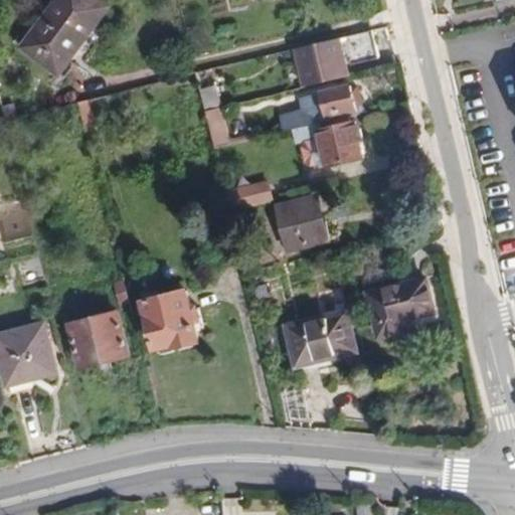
[(101,0),(57,0),(22,47),(59,75),(111,7),(101,0)]
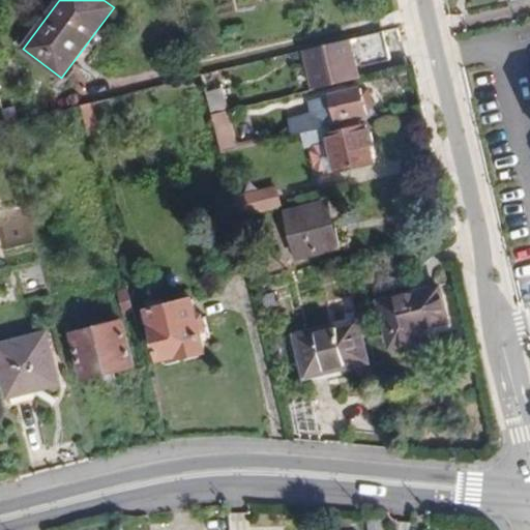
[(390,60),(383,31),(311,49),(321,87),(364,77),(363,67),(390,60)]
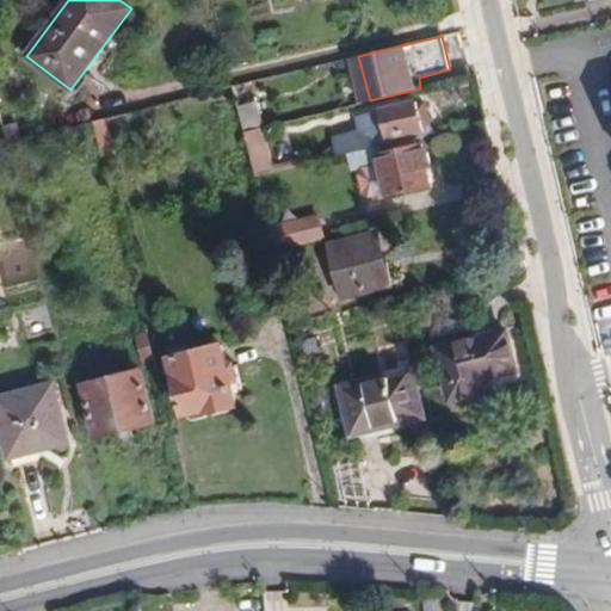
[(16,121),(11,97),(0,99),(0,115),(7,142),(23,139),(19,121),(16,121)]
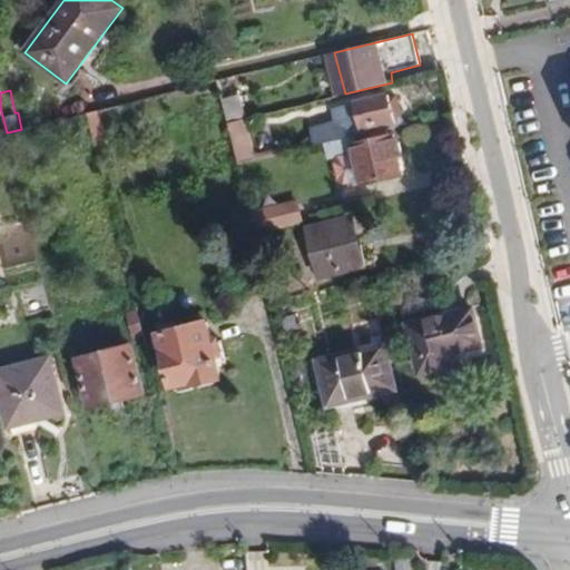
[(404,119),(399,95),(390,96),(390,92),(355,99),(363,134),(397,126),(396,120),(404,119)]
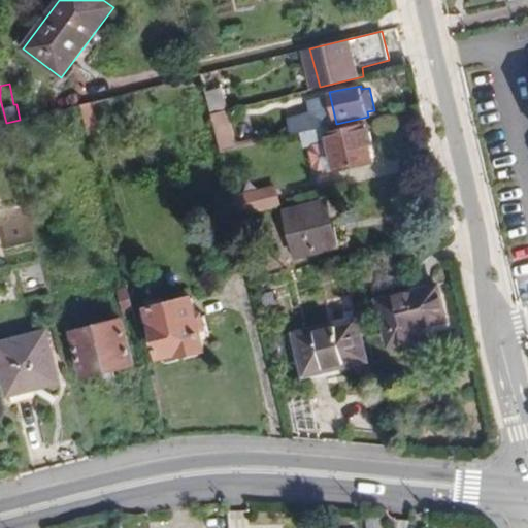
[(227,109),(223,90),(206,93),(210,113),(227,109)]
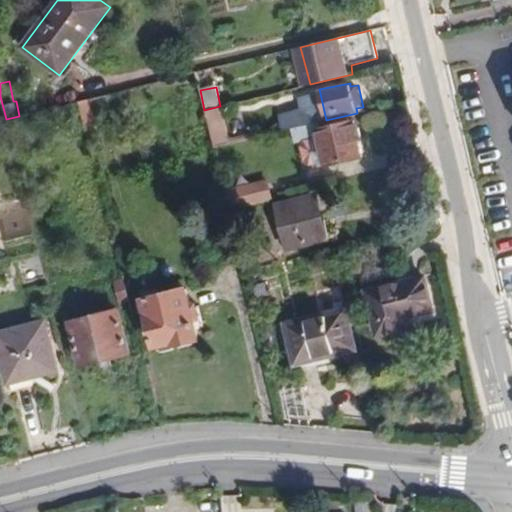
[(96,127),(88,98),(77,101),(85,129),(96,127)]
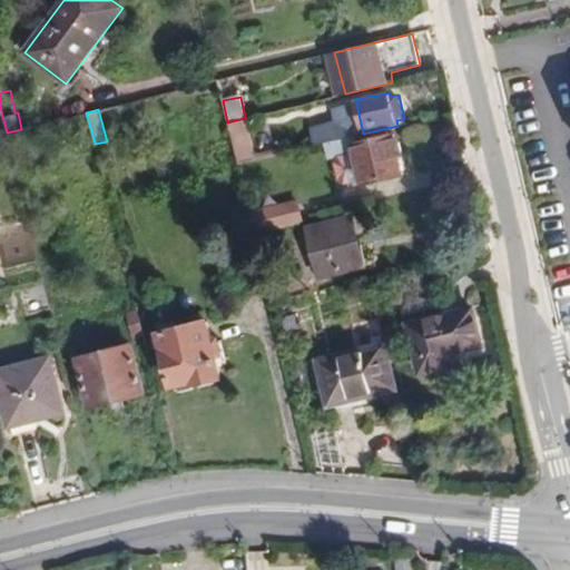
[(256,159),(246,118),(245,118),(227,123),(237,164),(256,159)]
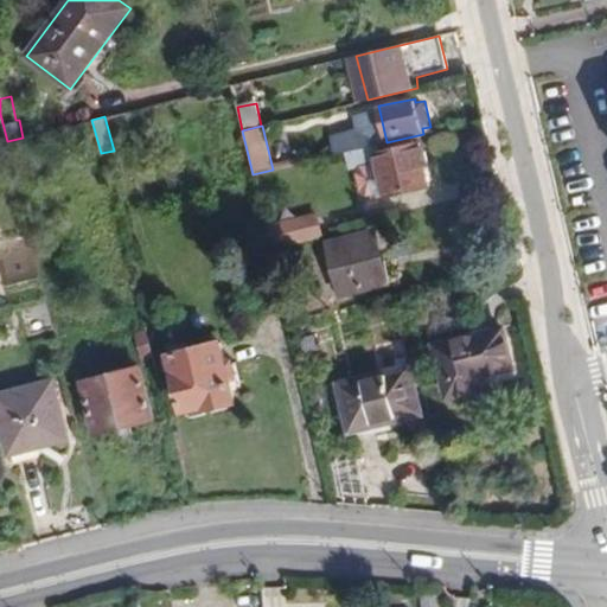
[(345,153),(372,147),(371,139),(344,146),(345,153)]
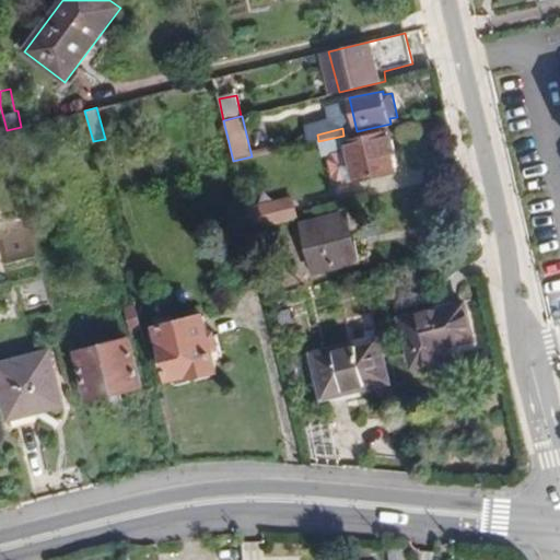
[(348,152),(330,155),(327,161),(331,178),(338,182),(354,178),(354,181),(398,171),(388,131),(346,141),(348,152)]
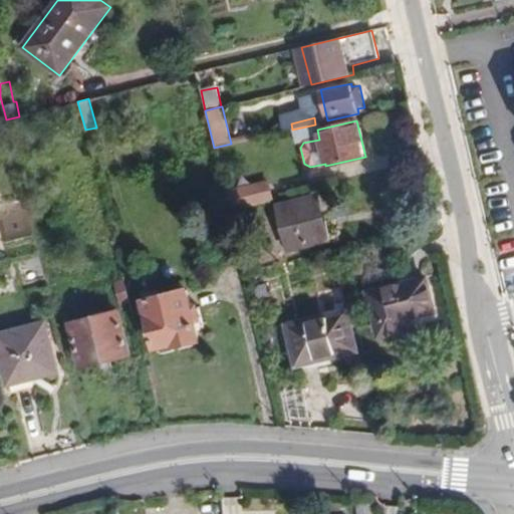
[(274,134),(271,122),(257,126),(260,137),(274,134)]
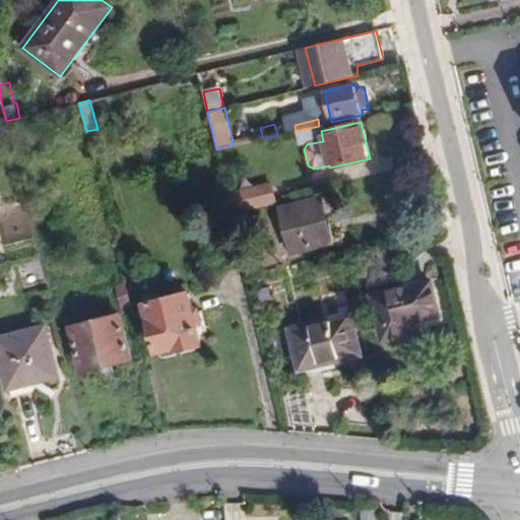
[(279,204),(273,184),(228,195),(233,217),(279,204)]
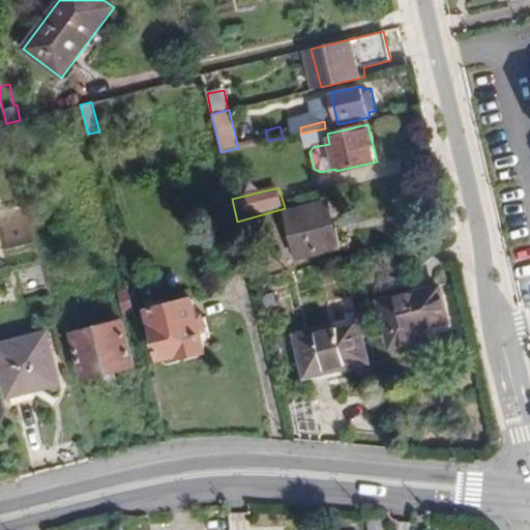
[(341,246),(327,198),(285,208),(297,257),(341,246)]
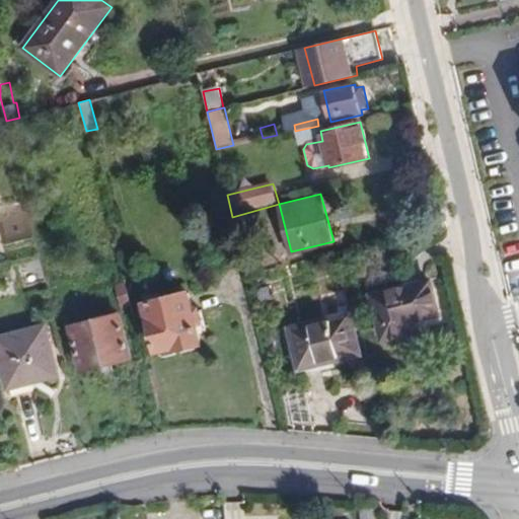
[(518,272),(509,276),(515,294),(518,293),(518,272)]
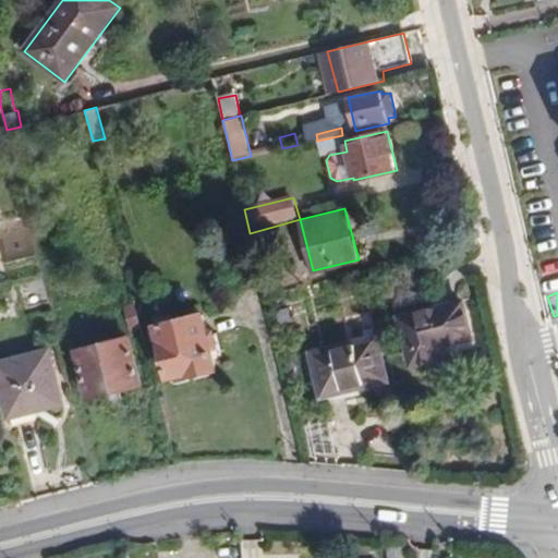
[(463,299),(399,315),(411,365),(450,355),(448,344),(472,339),(463,299)]
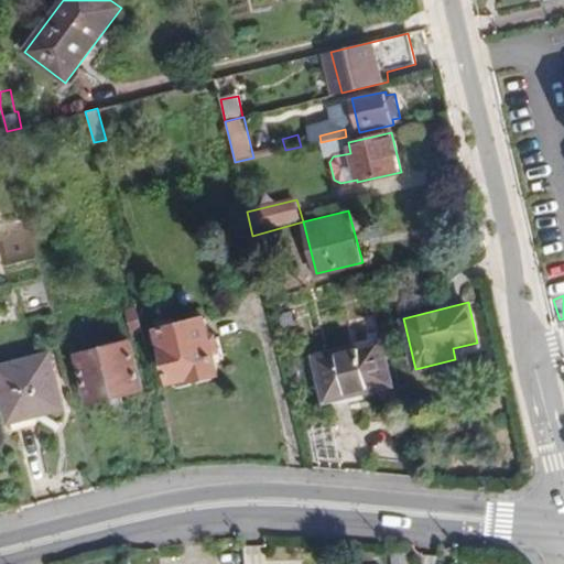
[(143,332),(137,306),(125,310),(131,336),(143,332)]
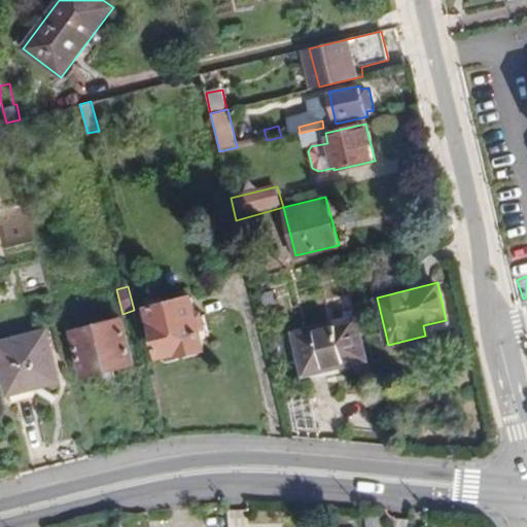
[(194,296),(146,308),(160,356),(178,352),(179,356),(206,350),(194,296)]
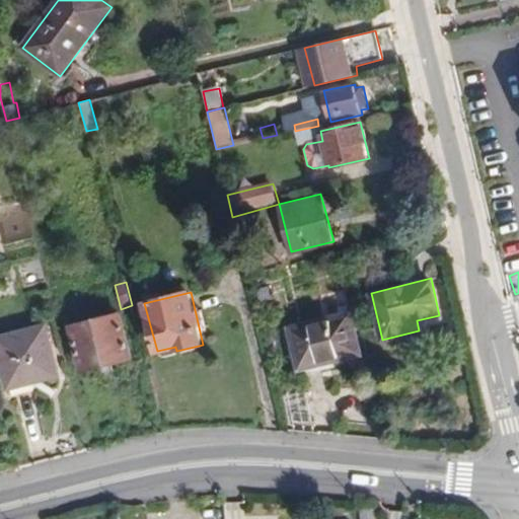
[(70,324),(81,370),(132,358),(121,311),(70,324)]
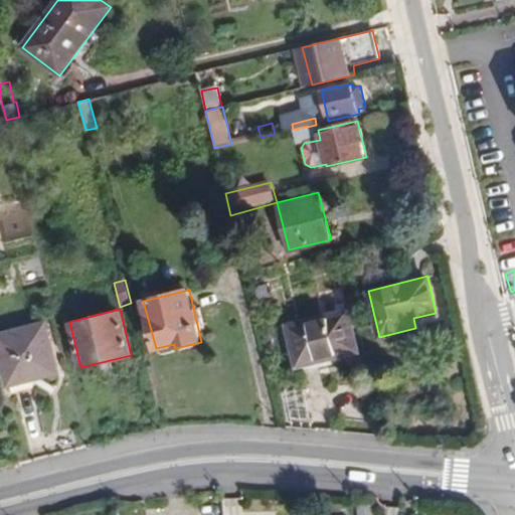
[(349,309),(286,325),(296,365),(358,351),(349,309)]
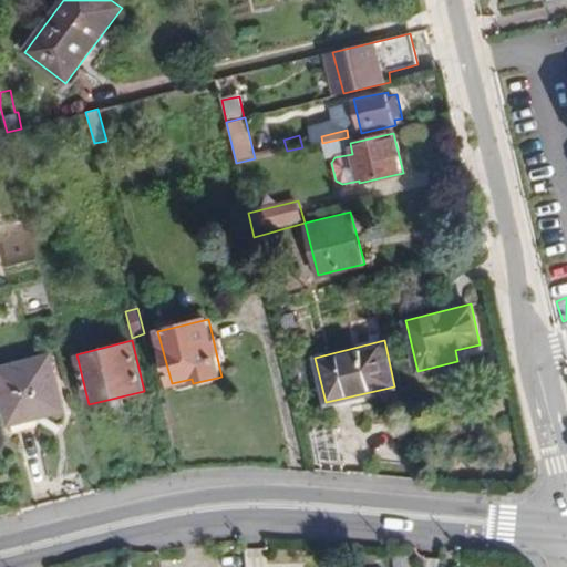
[(51,353),(0,366),(0,394),(8,424),(65,410),(51,353)]
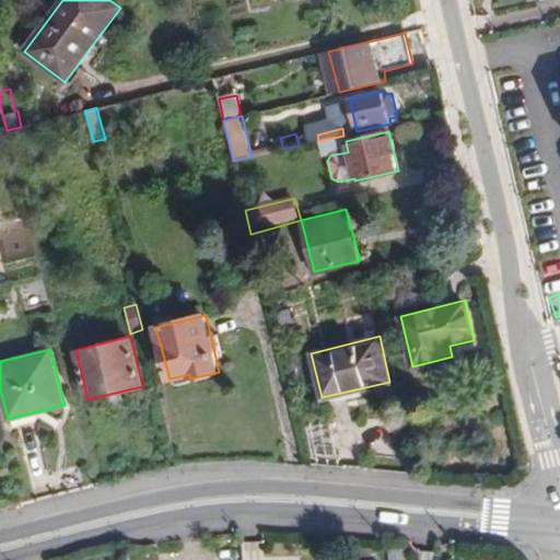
All buildings are outlined.
